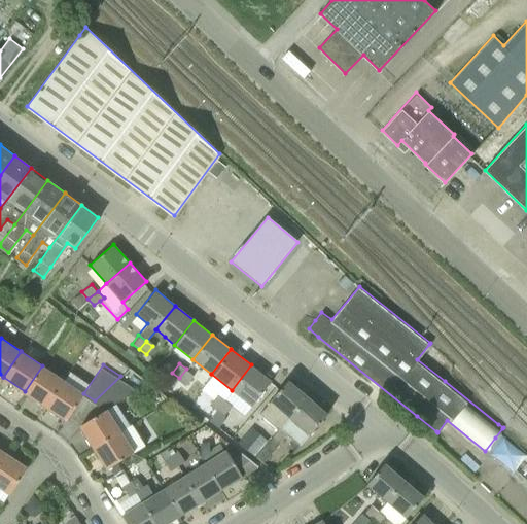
[(232,390),(251,406),(271,381),(251,364),(232,390)]
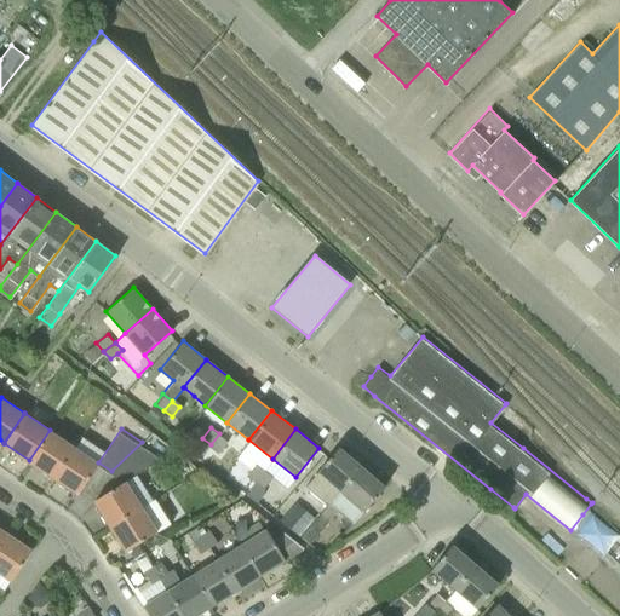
[(29,460),(53,476),(74,445),(50,430),(29,460)]
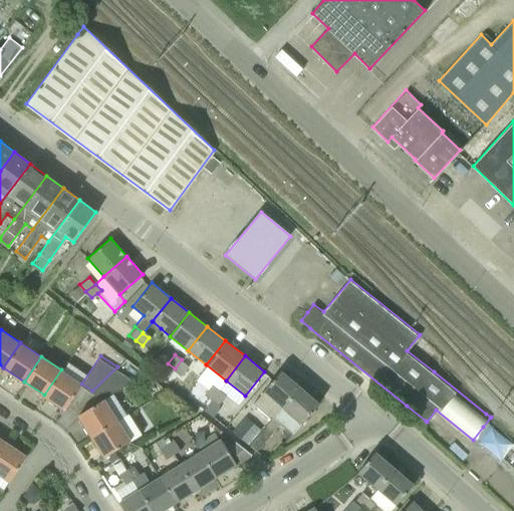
[(175,368),(182,374),(189,365),(182,359),(175,368)]
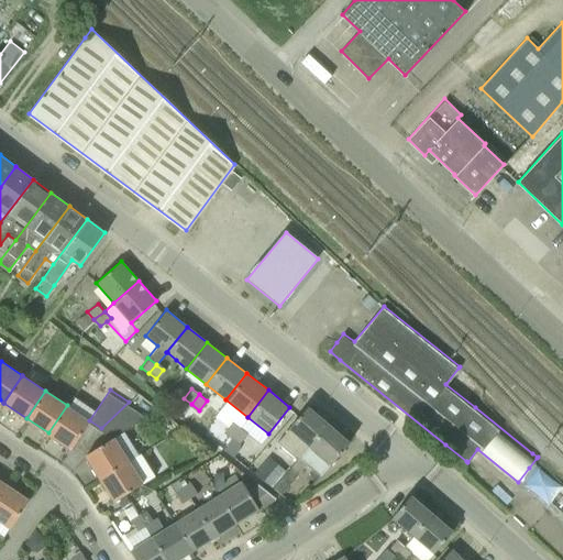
[(101,428),(113,437),(148,415),(129,402),(101,428)]
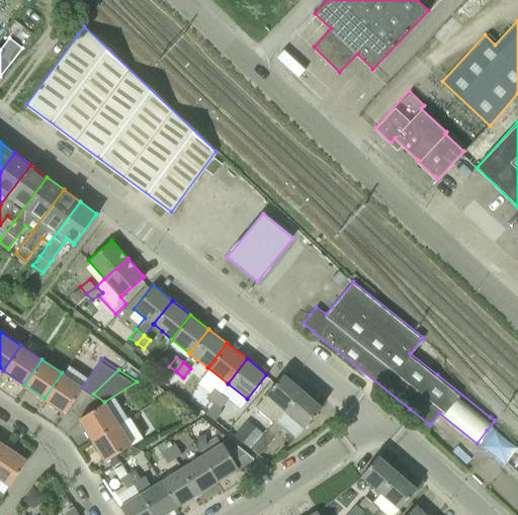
[(62,372),(45,398),(65,412),(82,387),(62,372)]
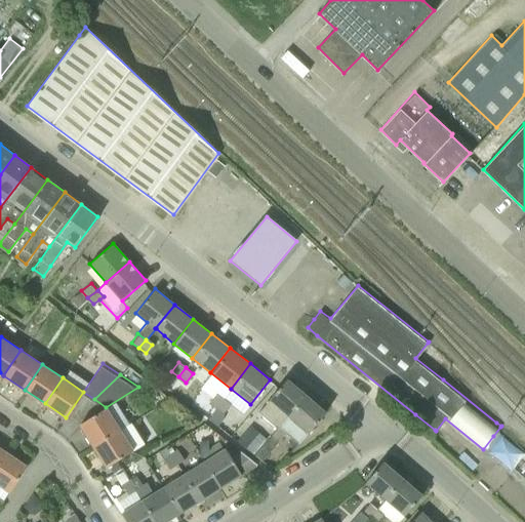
[(260,408),(280,425),(306,395),(286,378),(260,408)]
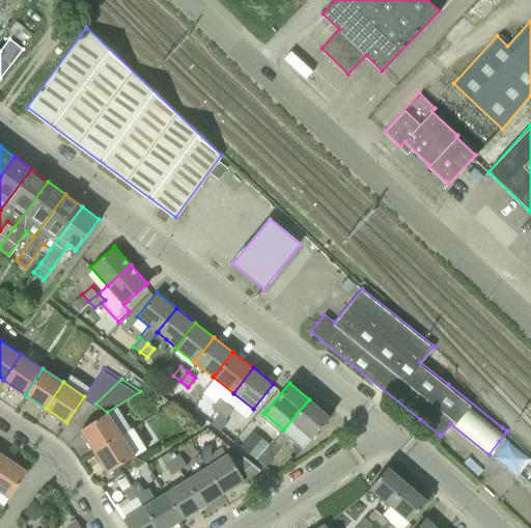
[(219,396),(212,407),(219,413),(227,403),(219,396)]
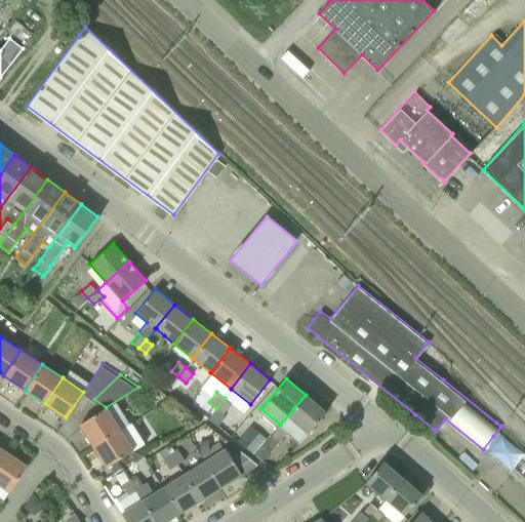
[(306,395),(280,425),(287,431),(300,441),(325,412),(306,395)]
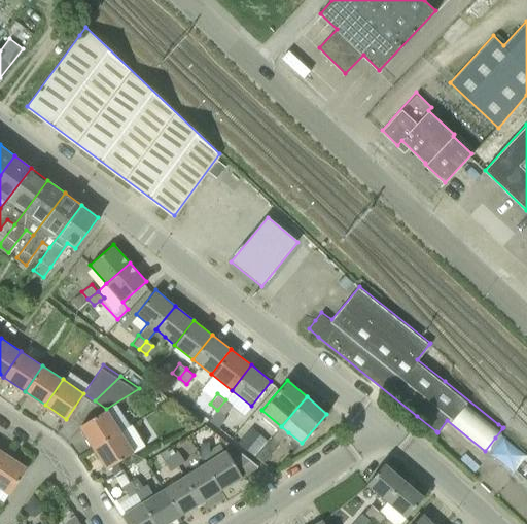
[(217,410),(223,415),(232,405),(225,399),(217,410)]
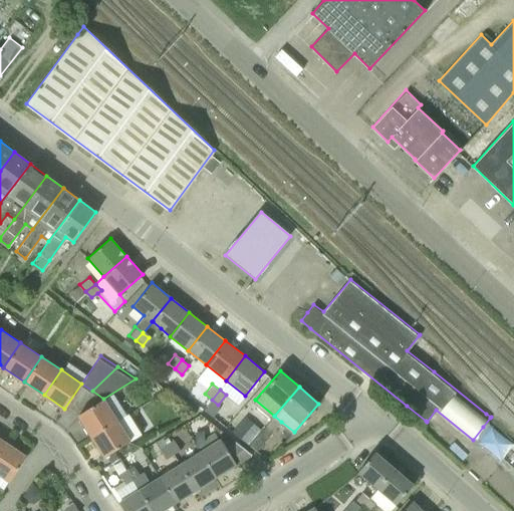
[(91,437),(117,420),(103,399),(77,415),(91,437)]
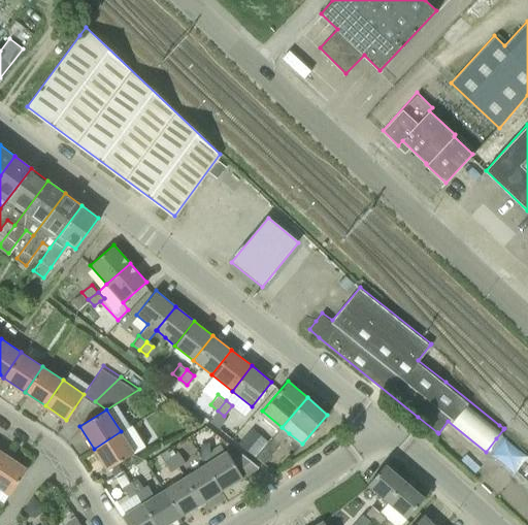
[(289,433),(282,427),(273,435),(260,452),(267,458),(281,441),(289,433)]
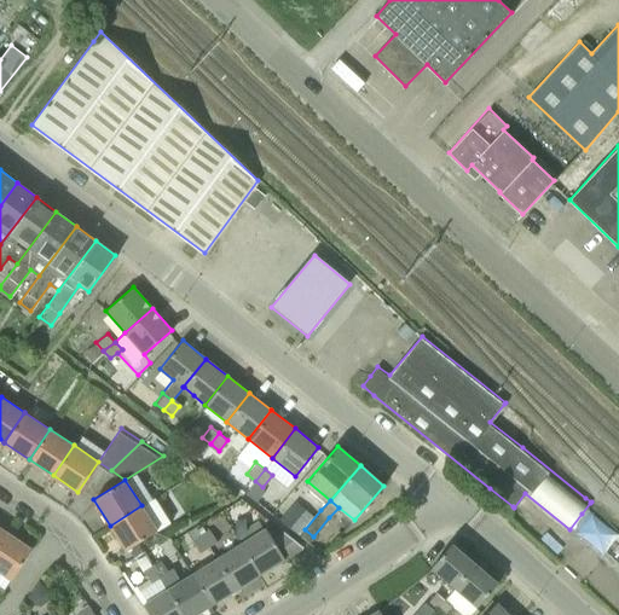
[(126,550),(157,531),(142,505),(110,526),(126,550)]
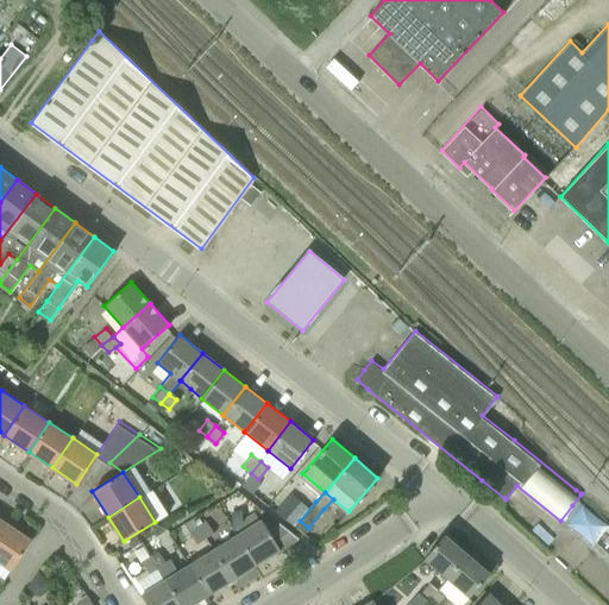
[(237,534),(256,563),(280,549),(261,518),(237,534)]
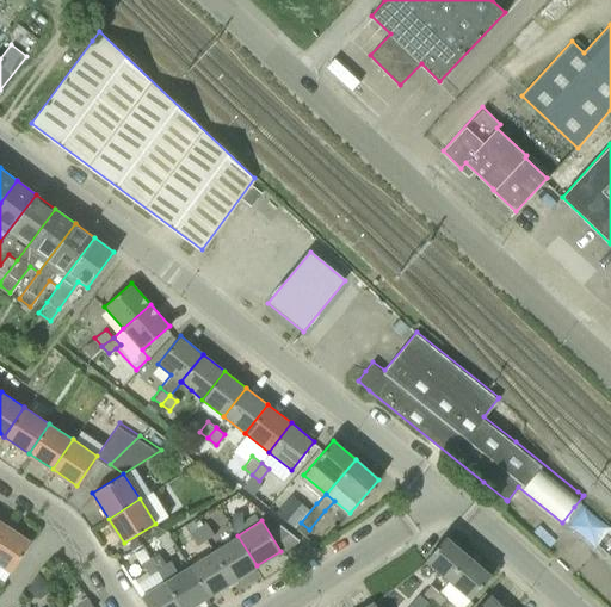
[(207,538),(215,533),(208,521),(198,526),(207,538)]
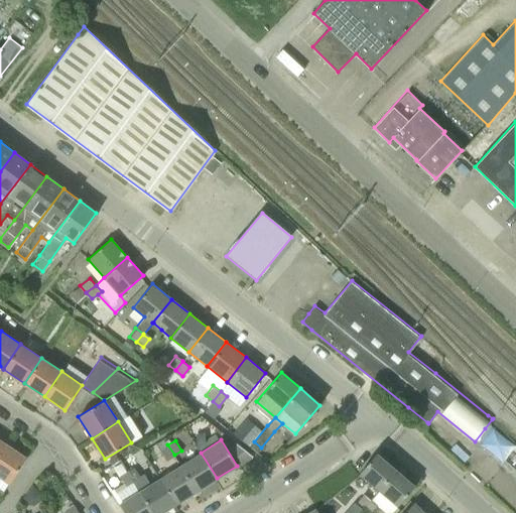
[(0,477),(9,483),(10,481),(26,458),(4,443),(0,449),(0,477)]
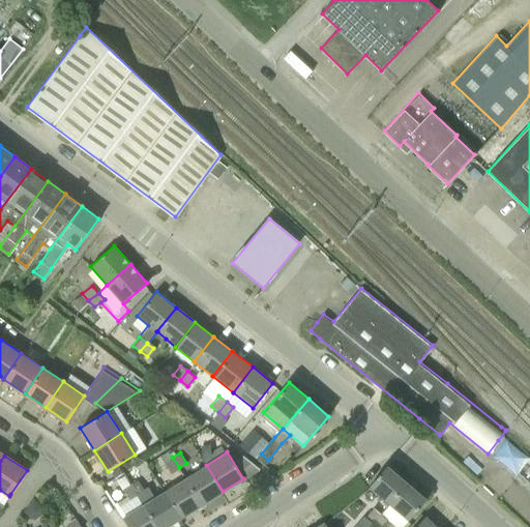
[(172,472),(179,467),(172,457),(165,462),(172,472)]
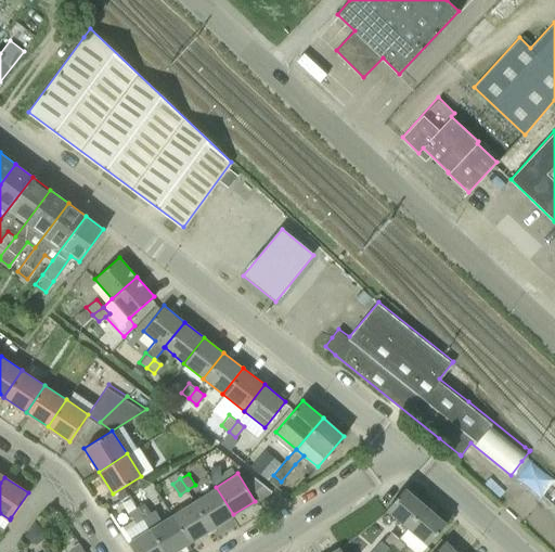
[(211,528),(233,514),(216,487),(194,500),(211,528)]
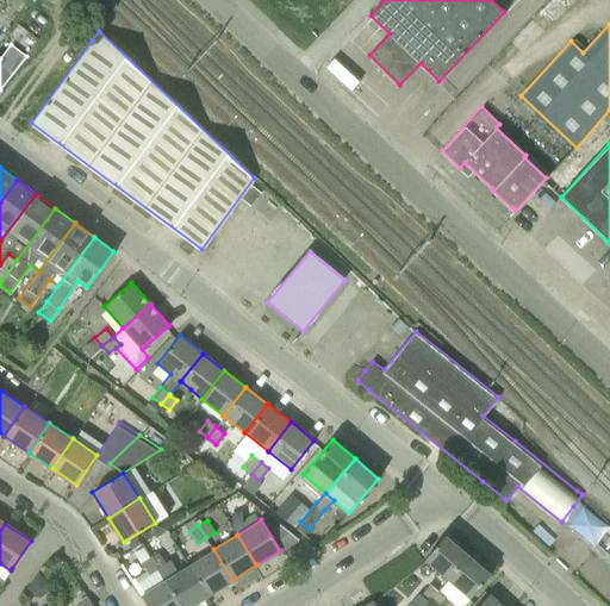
[(444,535),(424,558),(447,579),(467,555),(444,535)]
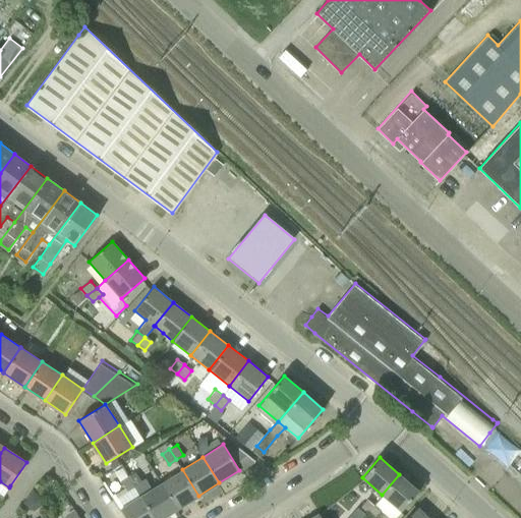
[(177,509),(198,496),(182,469),(161,482),(177,509)]
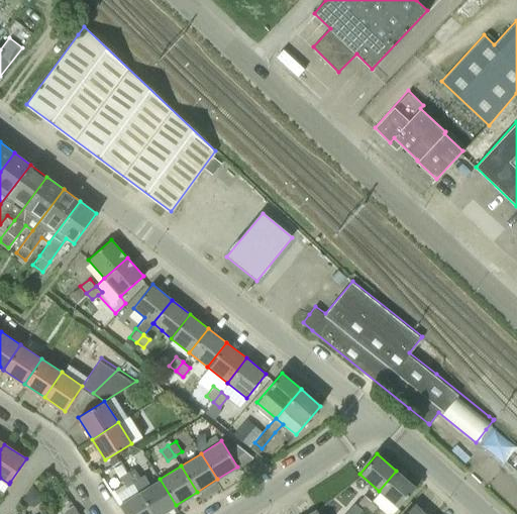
[(133,482),(140,477),(134,467),(126,472),(133,482)]
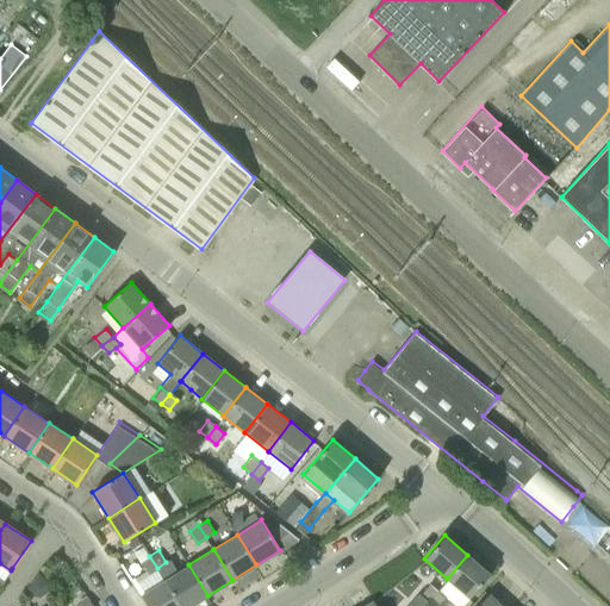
[(467,597),(468,598),(490,574),(467,555),(447,579),(467,597)]
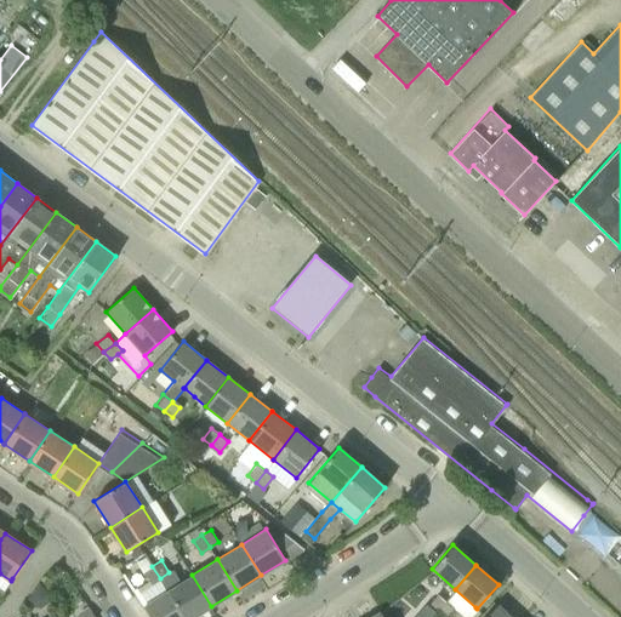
[(151,583),(160,578),(152,566),(143,572),(151,583)]
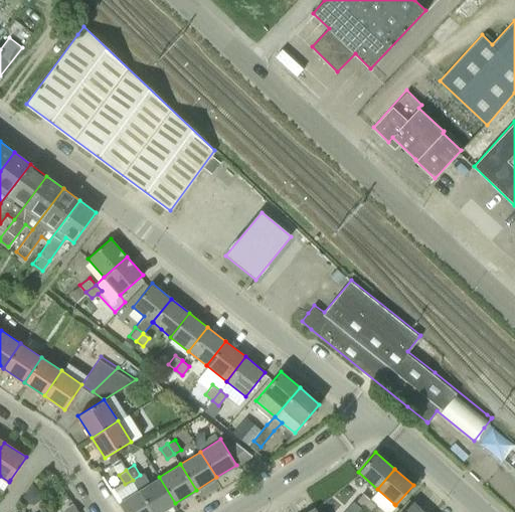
[(153,511),(160,511),(175,503),(159,477),(150,483),(144,473),(140,475),(133,480),(139,490),(153,511)]
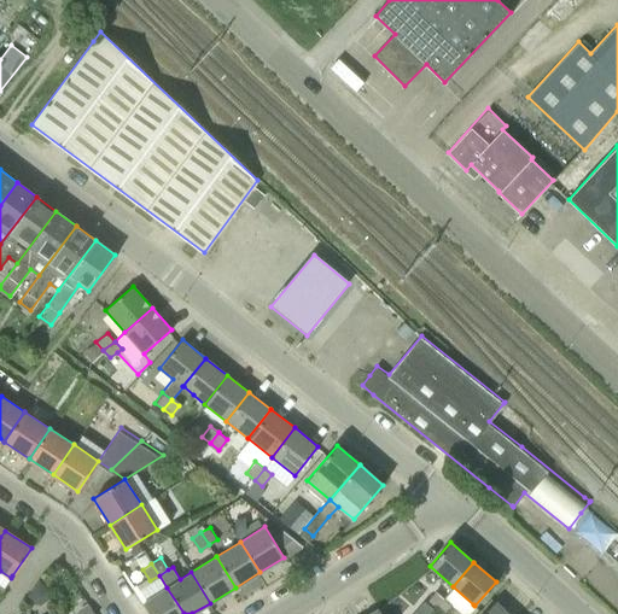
[(184,613),(167,588),(158,594),(143,603),(150,613),(184,613)]
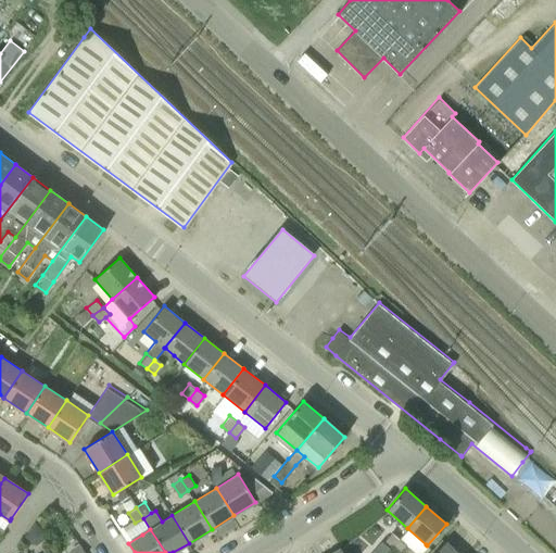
[(391,547),(399,538),(392,531),(383,541),(391,547)]
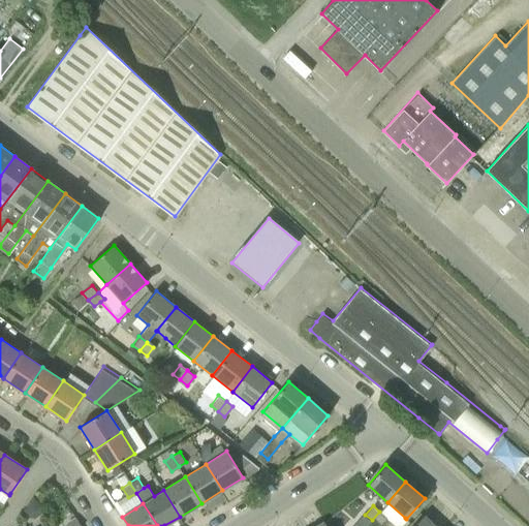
[(363,512),(349,525),(366,525),(372,520),(365,515),(363,512)]
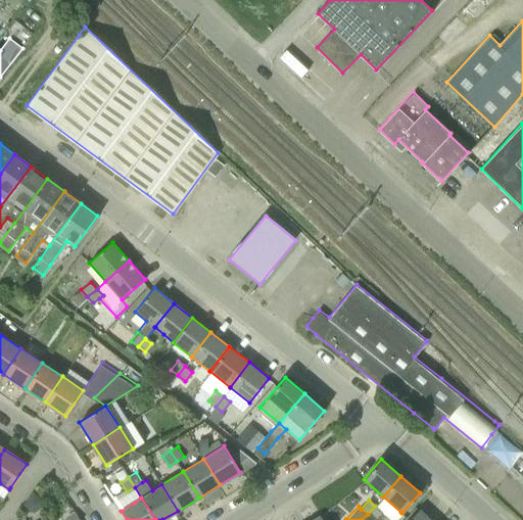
[(375,506),(368,514),(374,519),(375,519),(382,511),(375,506)]
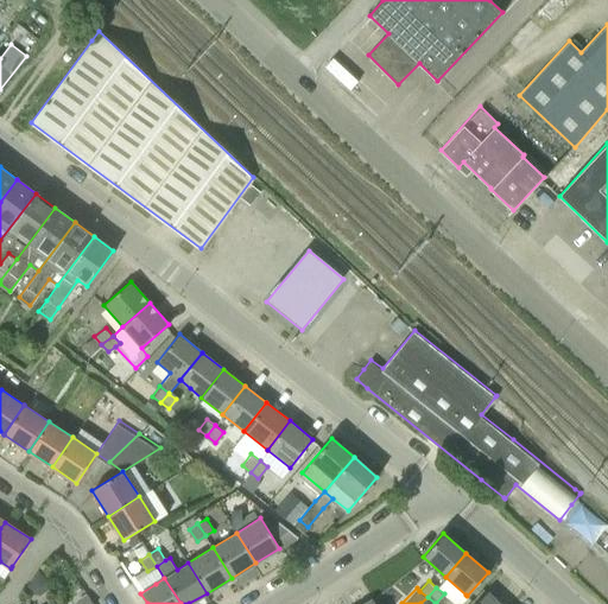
[(475,603),(500,603),(487,591),(475,603)]
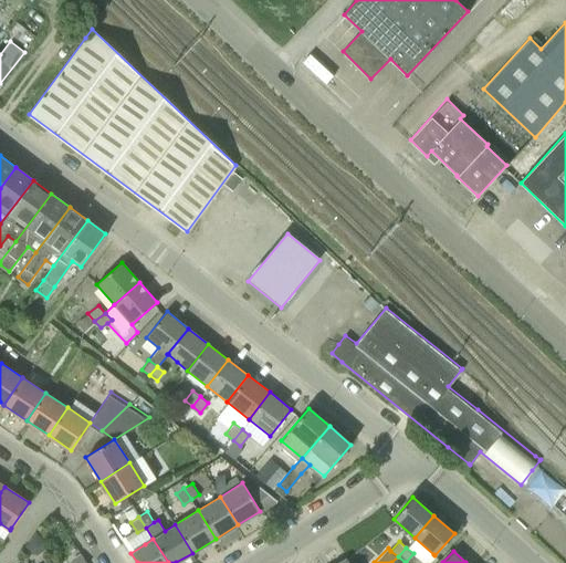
[(76,562),(87,562),(82,553),(73,559),(76,562)]
